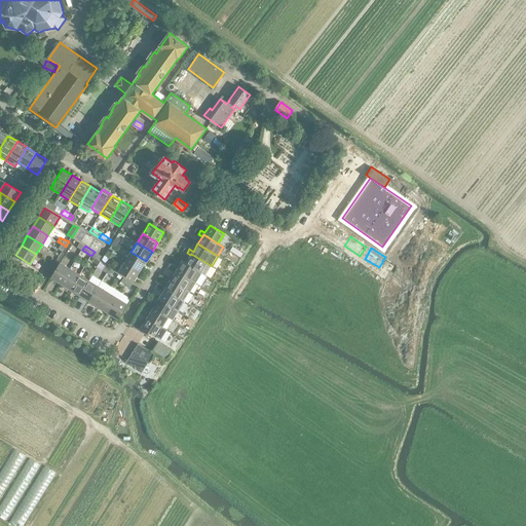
[(108,251),(103,260),(107,262),(112,253),(108,251)]
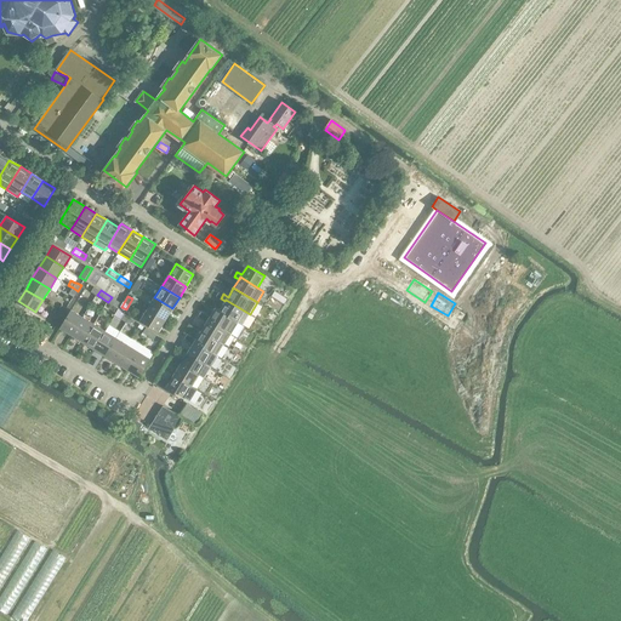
[(112,297),(108,302),(118,307),(120,302),(112,297)]
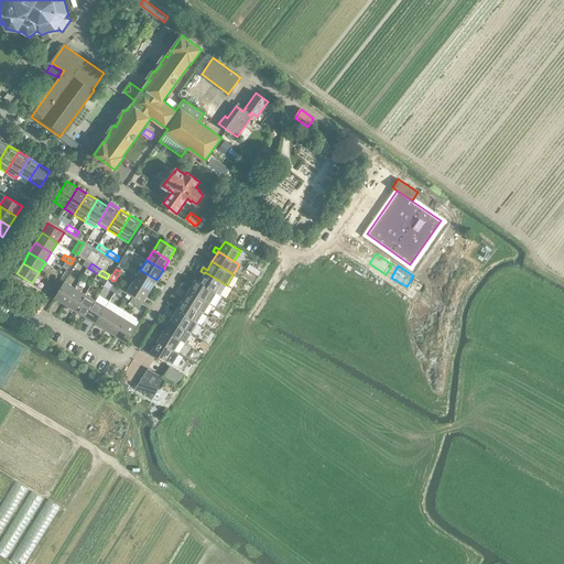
[(156,280),(140,270),(134,281),(150,291),(156,280)]
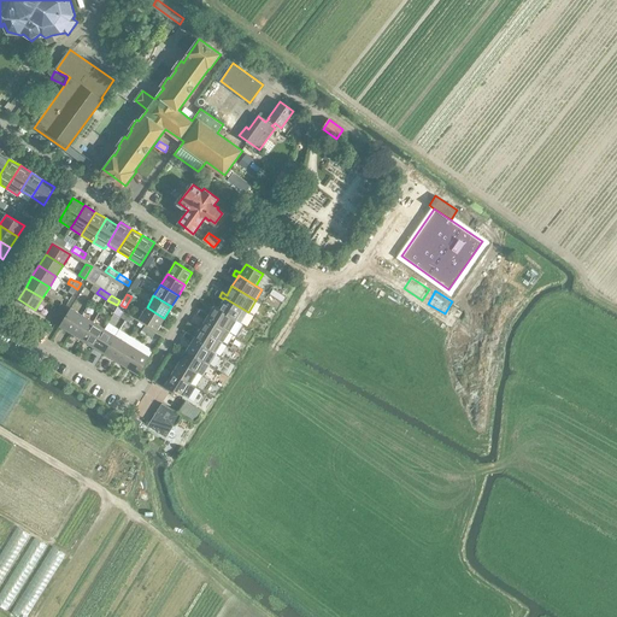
[(231,317),(238,321),(241,323),(248,312),(224,298),(223,299),(218,309),(231,317)]
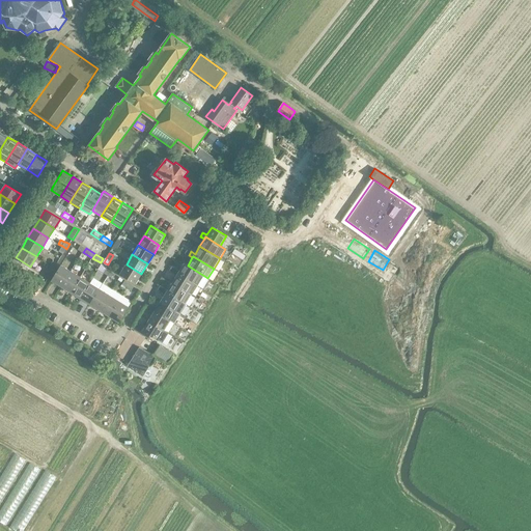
[(175,269),(173,273),(176,275),(177,273),(193,282),(198,285),(204,276),(199,273),(188,266),(184,263),(179,271),(175,269)]
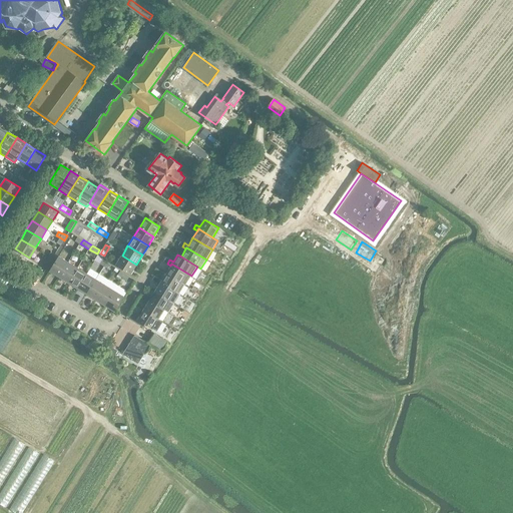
[(136,265),(122,255),(116,265),(131,274),(136,265)]
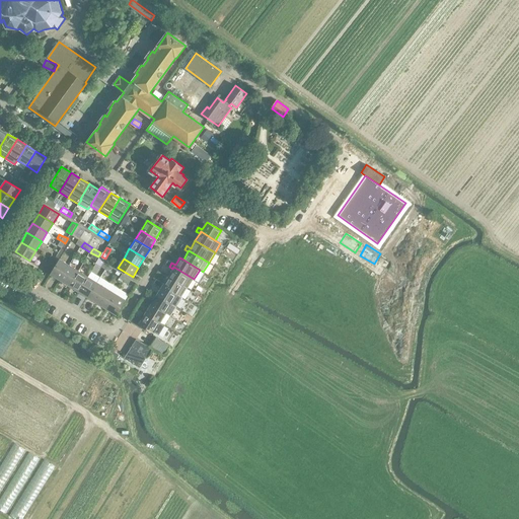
[(61,280),(70,266),(60,260),(51,274),(61,280)]
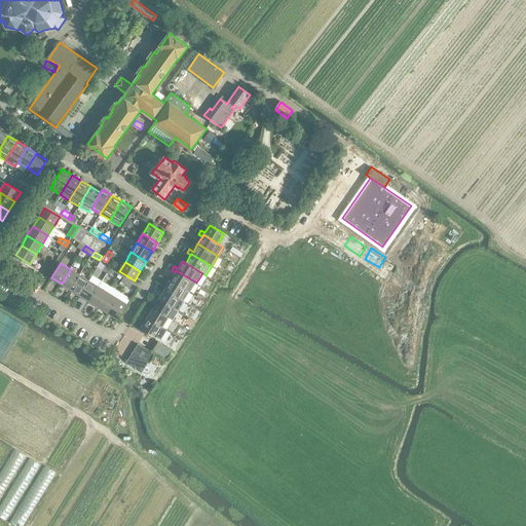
[(71,269),(62,284),(71,290),(80,274),(71,269)]
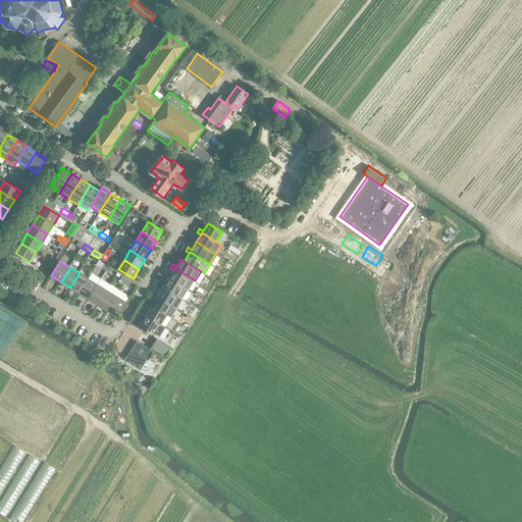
[(169,277),(188,289),(190,290),(195,280),(190,277),(174,268),(173,270),(169,277)]
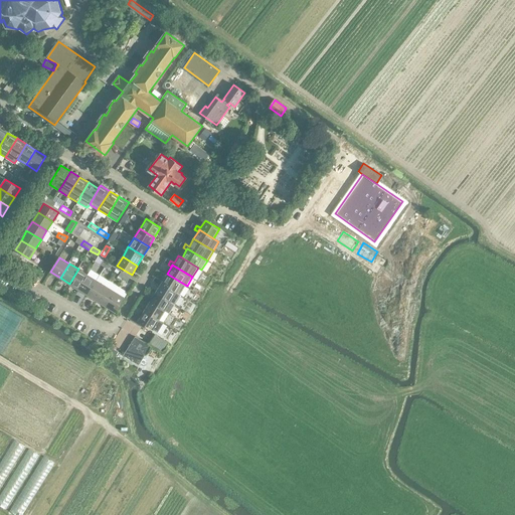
[(78,269),(69,284),(78,289),(88,275),(78,269)]
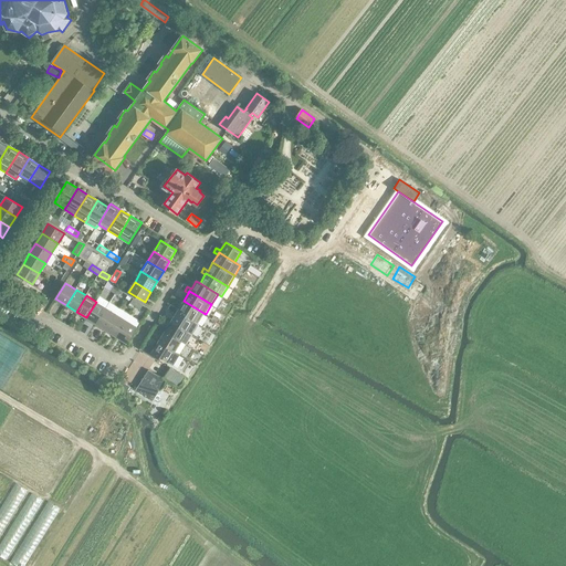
[(175,306),(171,311),(176,313),(177,312),(194,322),(194,321),(198,324),(203,313),(184,301),(178,308),(175,306)]
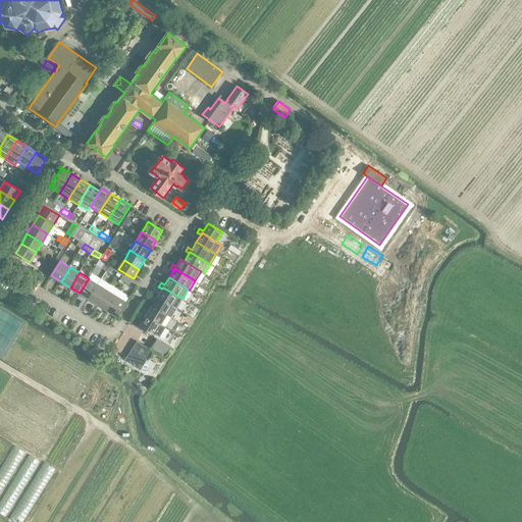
[(89,278),(80,293),(89,299),(98,283),(89,278)]
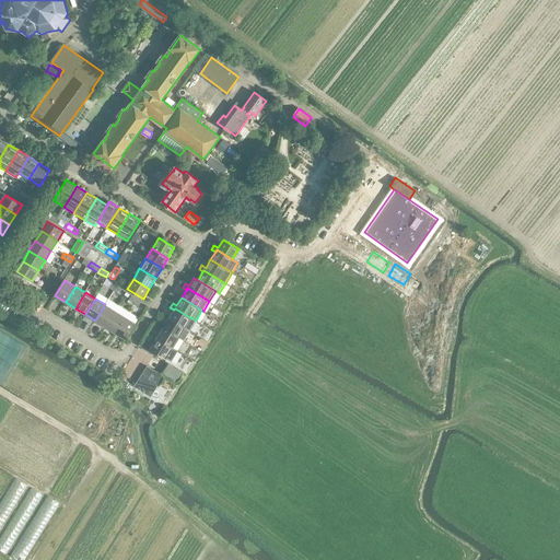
[(105,304),(95,321),(105,327),(115,311),(105,304)]
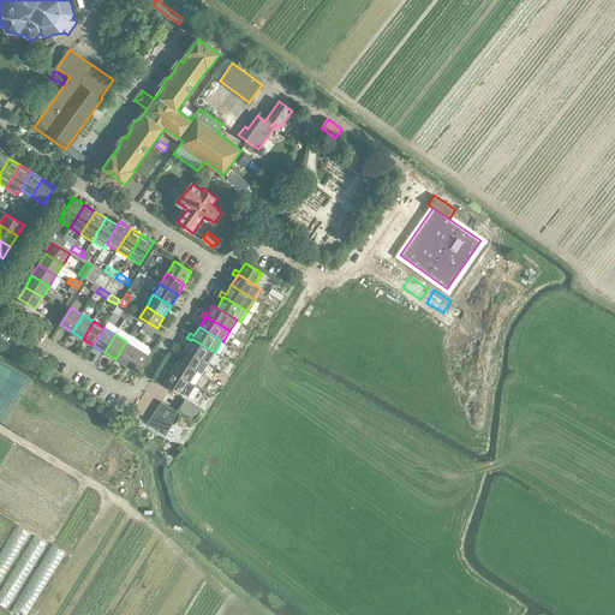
[(192,339),(191,340),(186,348),(203,360),(204,359),(209,363),(215,352),(210,348),(210,350),(192,339)]
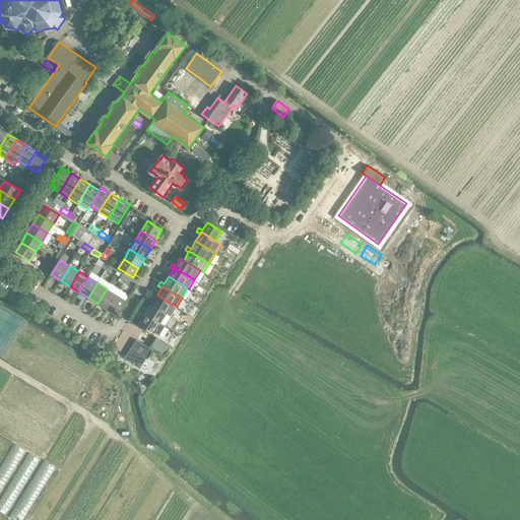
[(107,288),(98,304),(107,309),(116,295),(107,288)]
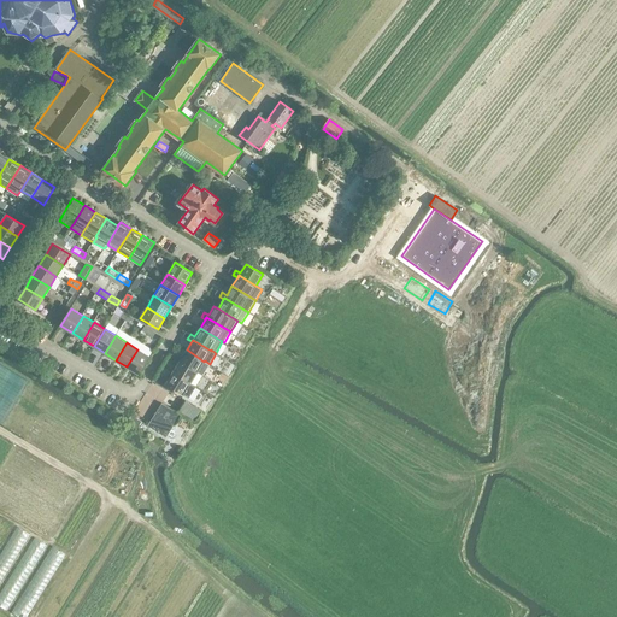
[(137,350),(127,366),(139,374),(150,357),(137,350)]
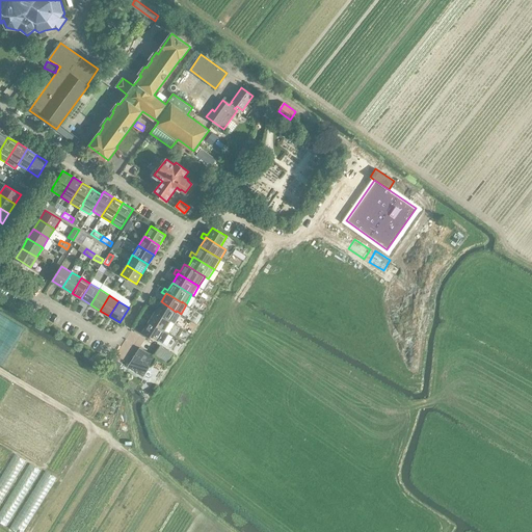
[(153,307),(150,311),(154,314),(155,312),(170,321),(175,323),(181,314),(177,311),(176,312),(161,301),(156,309),(153,307)]
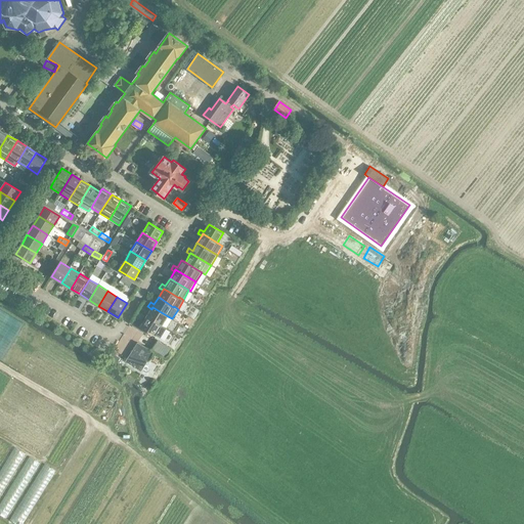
[(153,307),(151,309),(146,316),(162,325),(168,316),(153,307)]
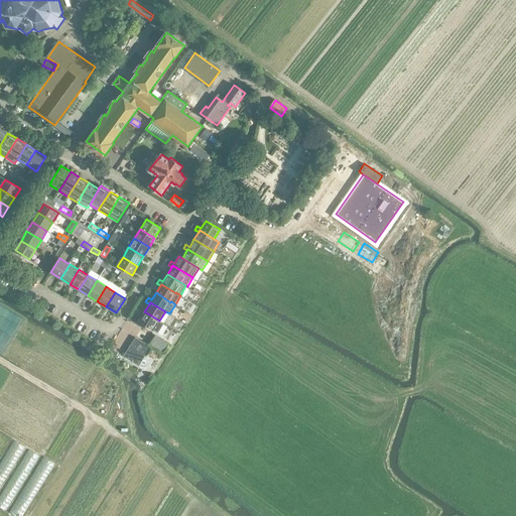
[(146,326),(153,331),(157,333),(163,323),(159,320),(144,311),(140,318),(132,314),(129,319),(145,329),(146,326)]
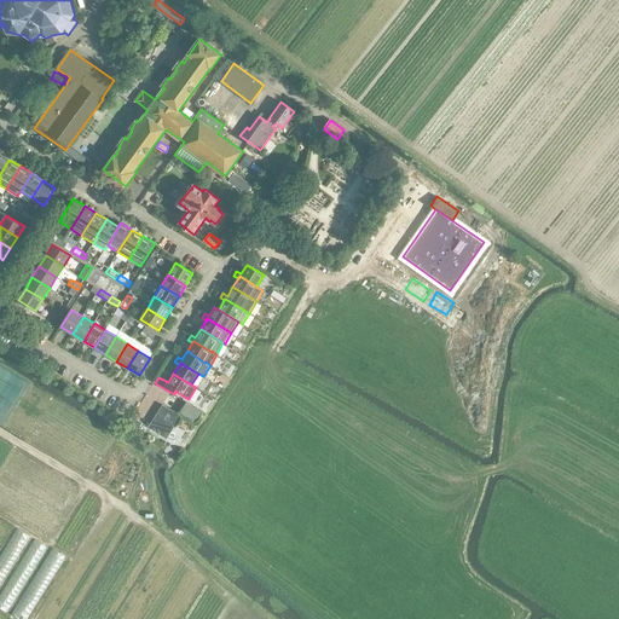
[(180,412),(196,423),(202,412),(186,403),(180,412)]
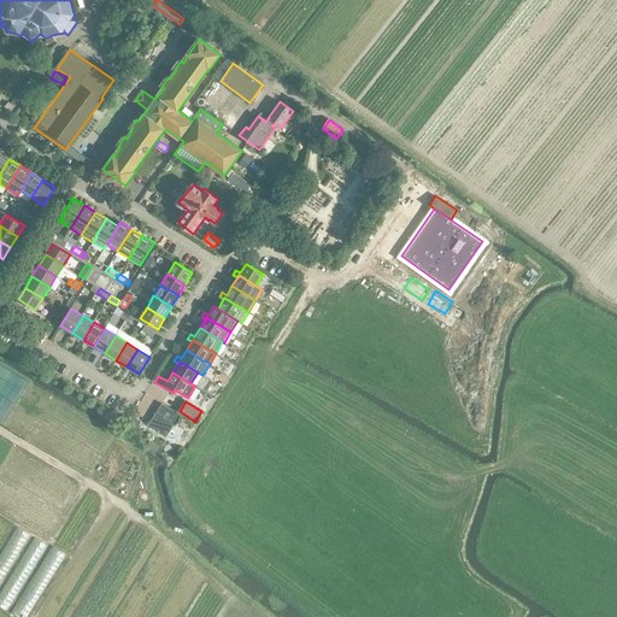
[(174,429),(171,429),(181,415),(163,404),(148,425),(166,438),(169,435),(169,438),(171,439),(174,439),(176,438),(177,435),(177,433),(176,430),(174,429)]
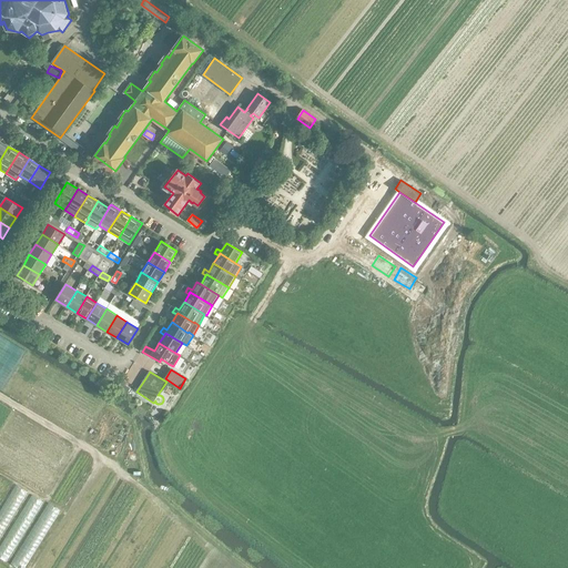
[(128,394),(131,387),(121,382),(118,388),(128,394)]
